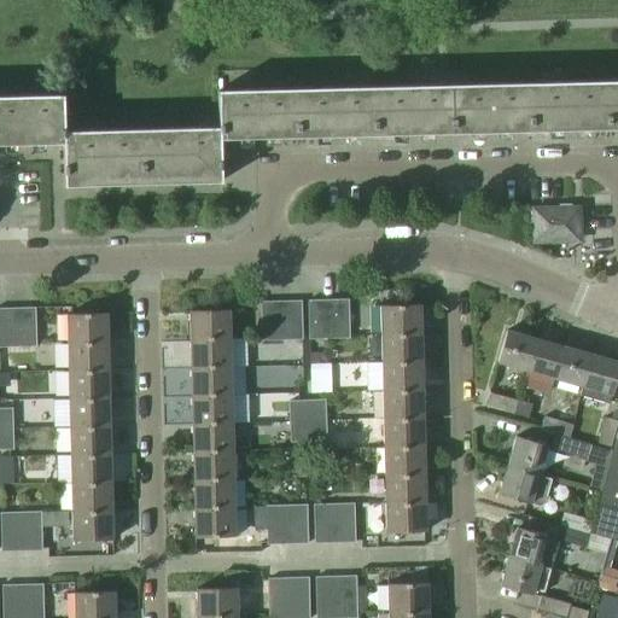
[(617,80),(483,83),(483,97),(482,97),(482,99),(484,99),(484,110),(495,109),(496,132),(617,128),(617,80)]
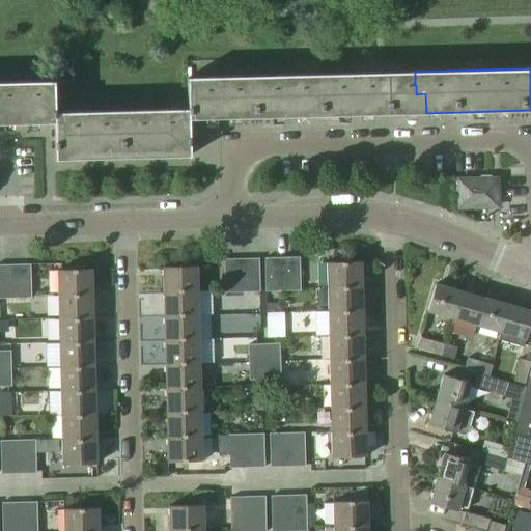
[(345,95),(345,115),(381,114),(426,113),(425,93),(416,94),(416,85),(414,85),(414,83),(415,83),(415,72),(380,73),(355,74),(355,85),(357,85),(357,87),(355,87),(356,95),(345,95)]
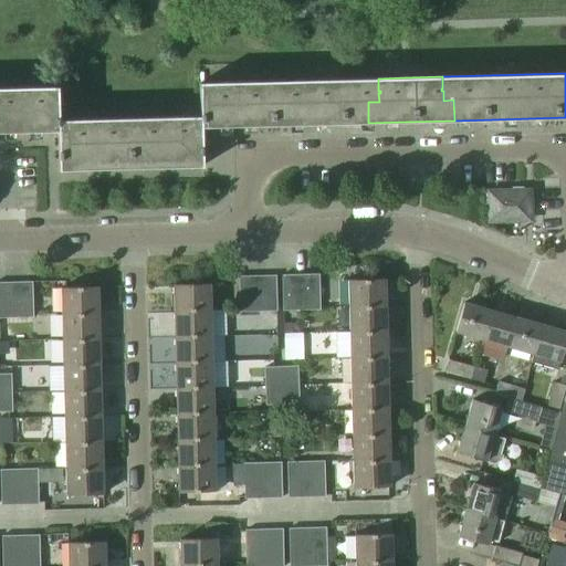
[(378,91),(378,79),(200,83),(201,117),(60,121),(59,87),(0,88),(0,132),(59,130),(60,170),(62,170),(62,164),(201,160),(201,166),(203,166),(202,127),(368,123),(368,102),(379,102),(378,93),(380,93),(380,91),(378,91)]
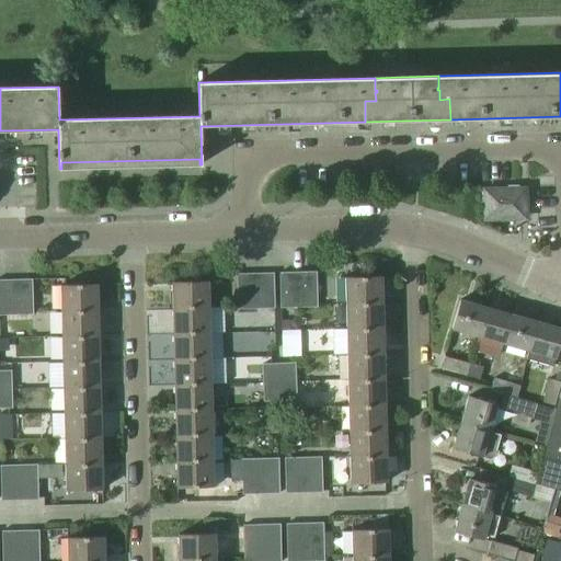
[(528,210),(527,189),(482,190),(482,209),(494,224),(504,224),(516,222),(528,210)]
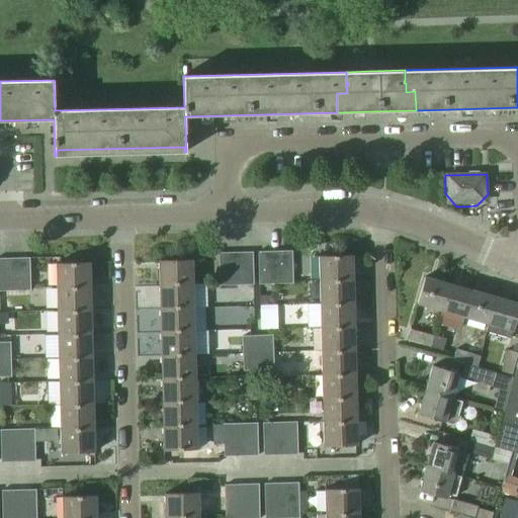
[(293,274),(292,250),(281,251),(282,274),(293,274)]
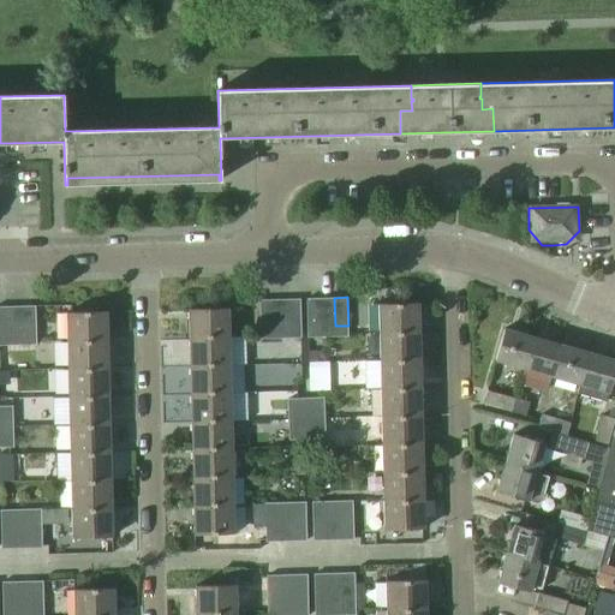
[(302,298),(288,299),(288,328),(303,327),(302,298)]
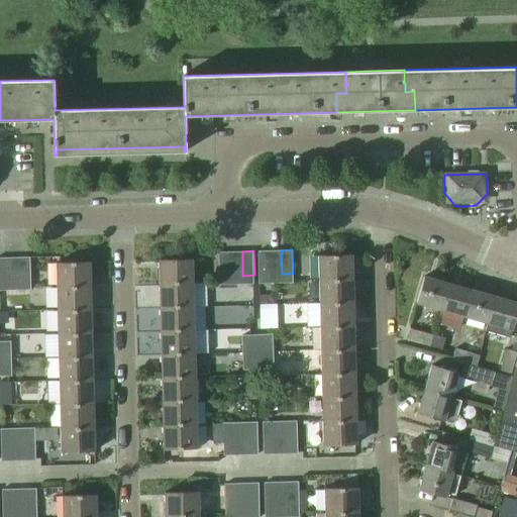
[(271,275),(271,250),(259,250),(260,275),(271,275)]
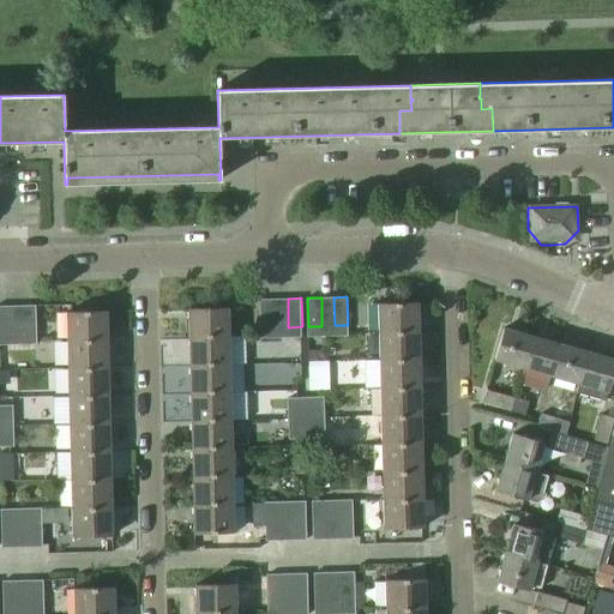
[(335,325),(333,298),(321,298),(321,326),(335,325)]
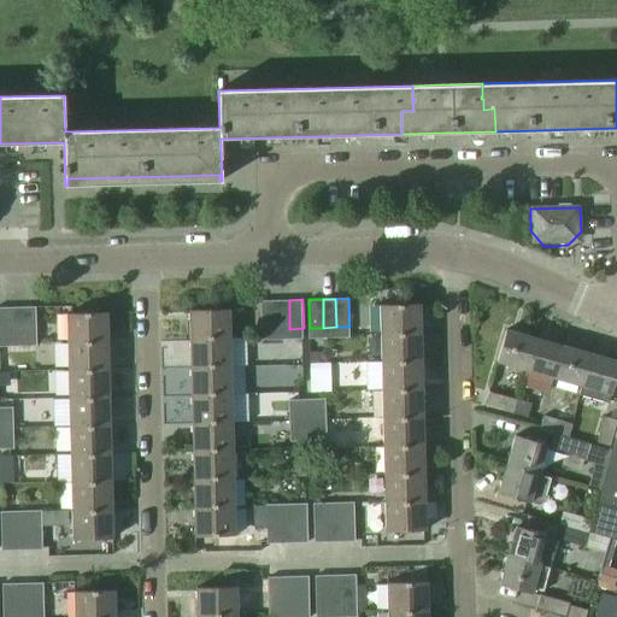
[(276,329),(275,300),(262,300),(263,329),(276,329)]
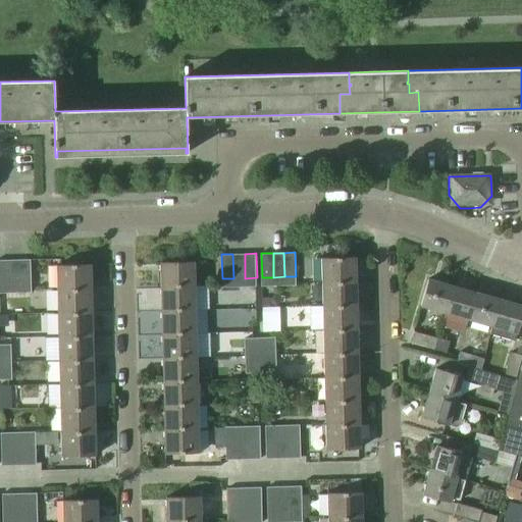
[(245,278),(245,254),(232,254),(233,278),(245,278)]
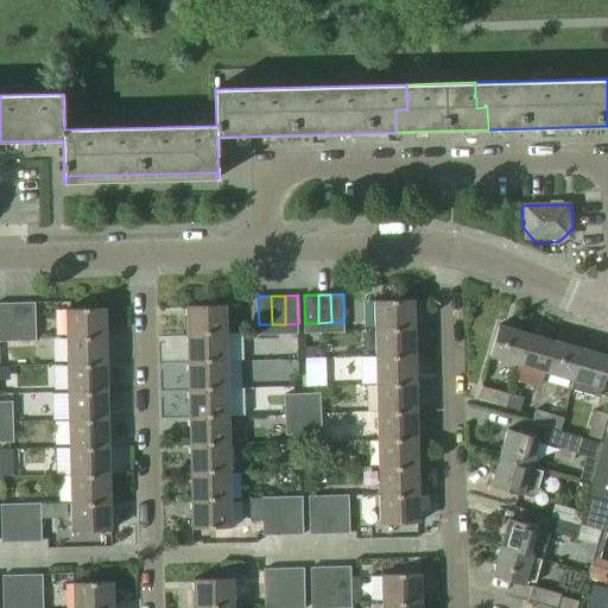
[(416,299),(378,299),(378,327),(416,327),(416,299)]
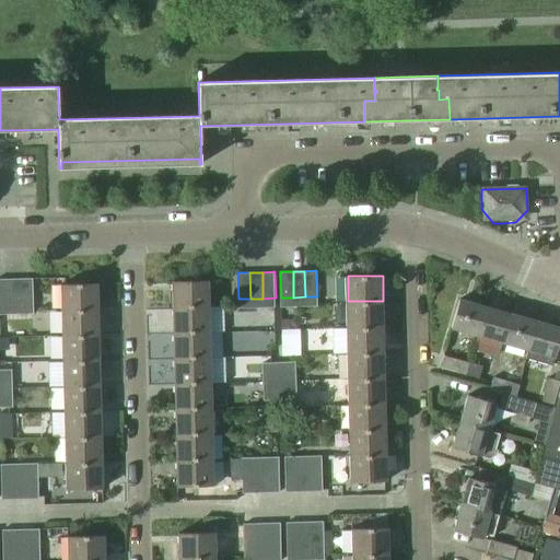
[(34,305),(33,278),(22,279),(23,305),(34,305)]
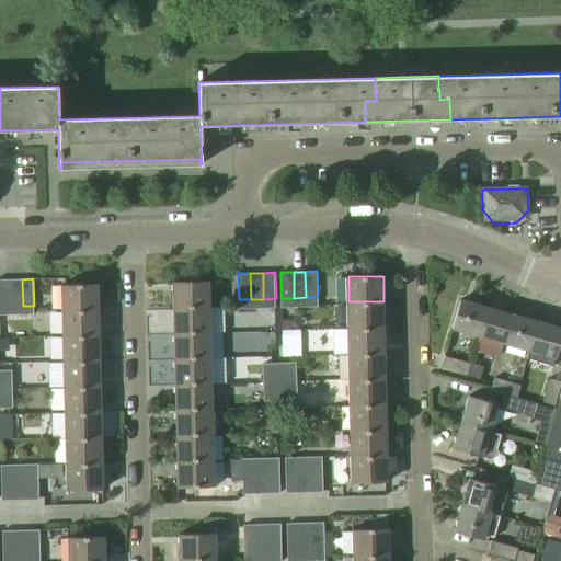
[(0,306),(10,306),(9,279),(0,279),(0,306)]
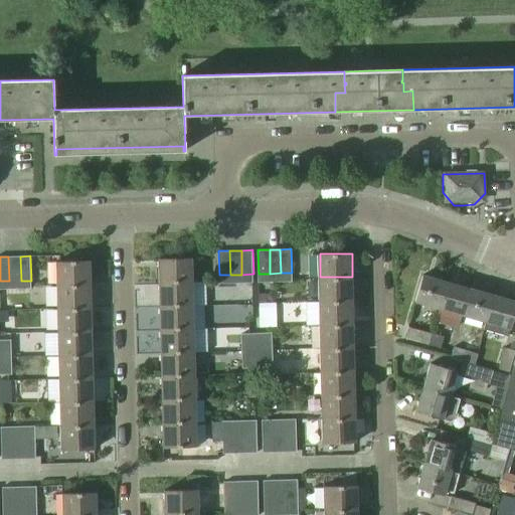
[(21,281),(20,256),(8,256),(9,281),(21,281)]
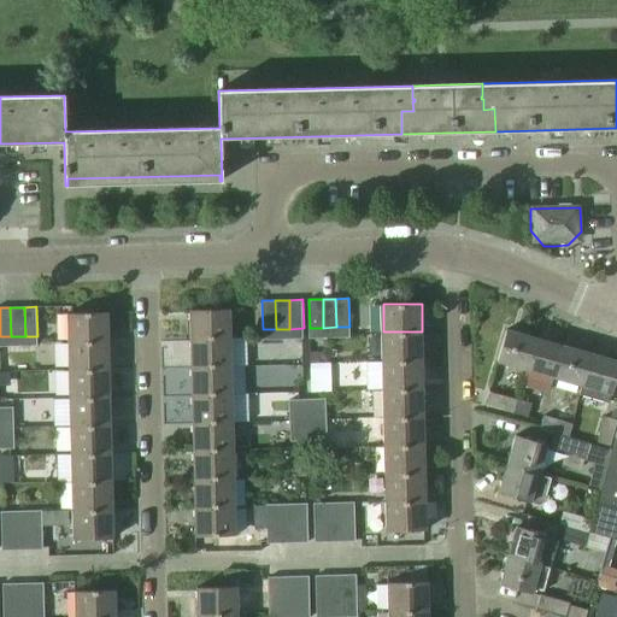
[(229,309),(189,310),(191,338),(229,336),(229,309)]
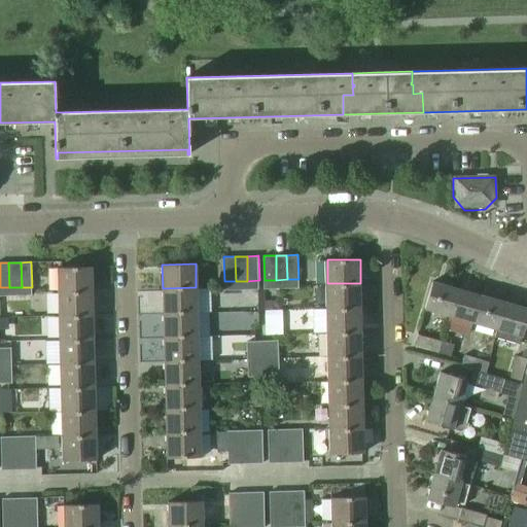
[(93,267),(59,268),(59,290),(93,289),(93,267)]
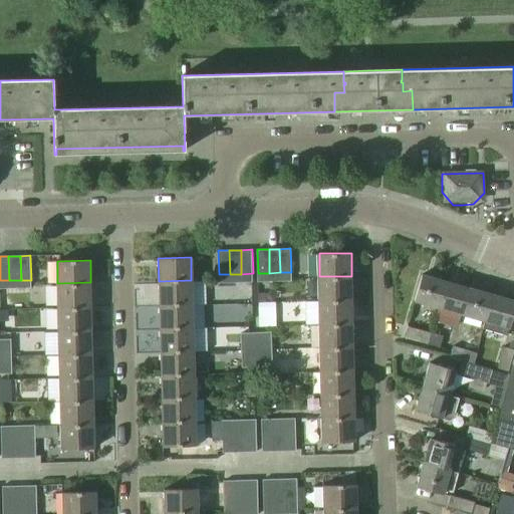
[(291,280),(291,272),(280,272),(269,273),(258,273),(258,281),(291,280)]
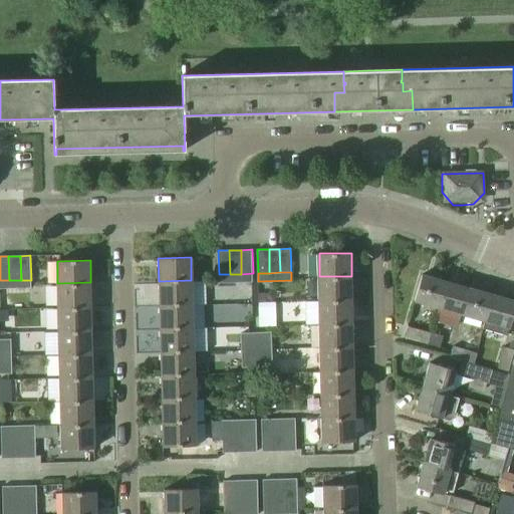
[(253,281),(253,273),(241,274),(230,274),(219,274),(219,282),(253,281)]
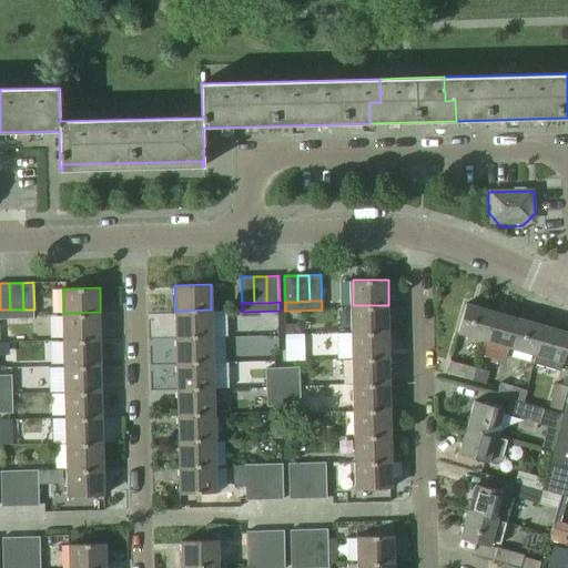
[(484,340),(490,311),(466,303),(457,332),(484,340)]
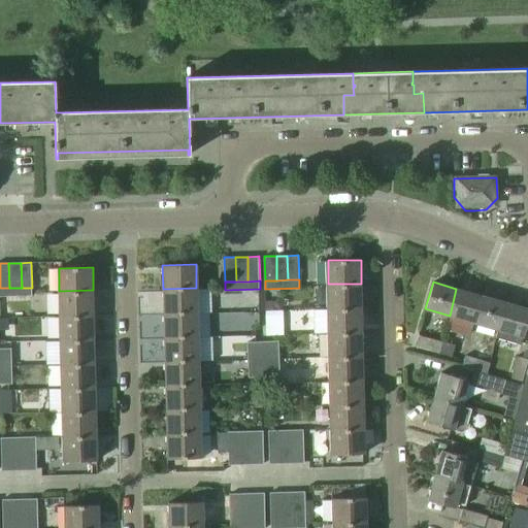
[(361,308),(361,284),(328,284),(328,308),(361,308)]
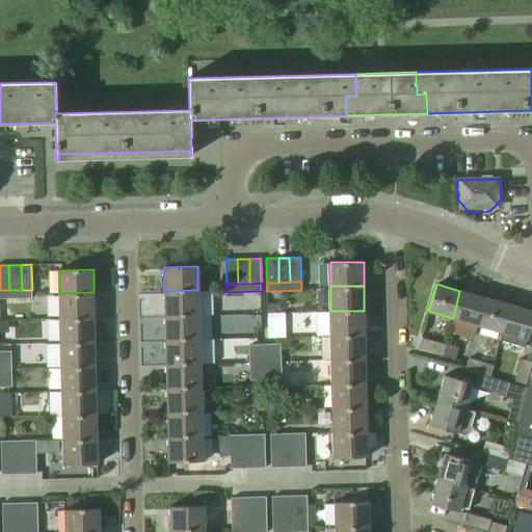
[(0,298),(32,298),(32,290),(22,290),(9,290),(0,290),(0,298)]
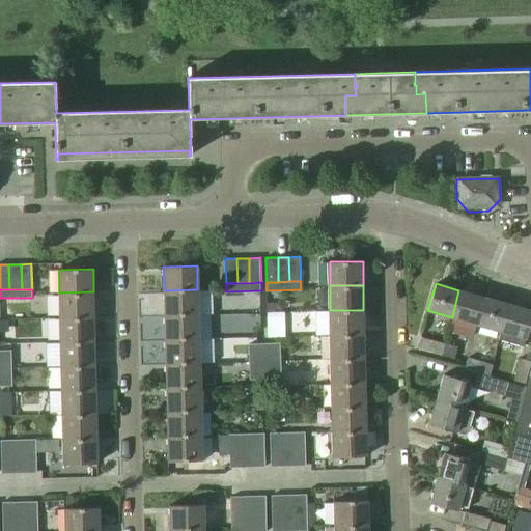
[(198,316),(197,289),(164,290),(165,316),(198,316)]
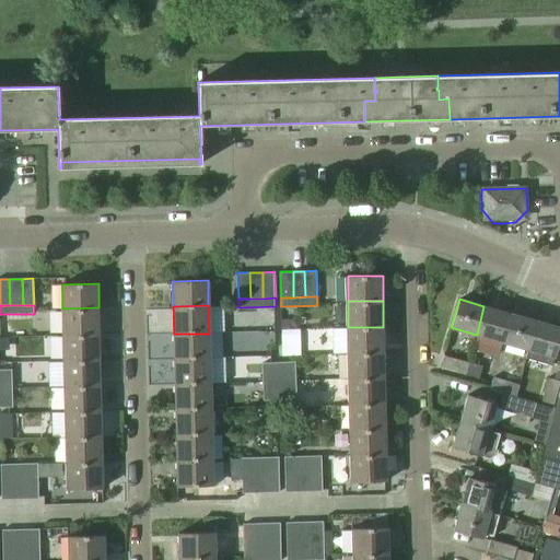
[(503,342),(512,315),(483,306),(477,335),(503,342)]
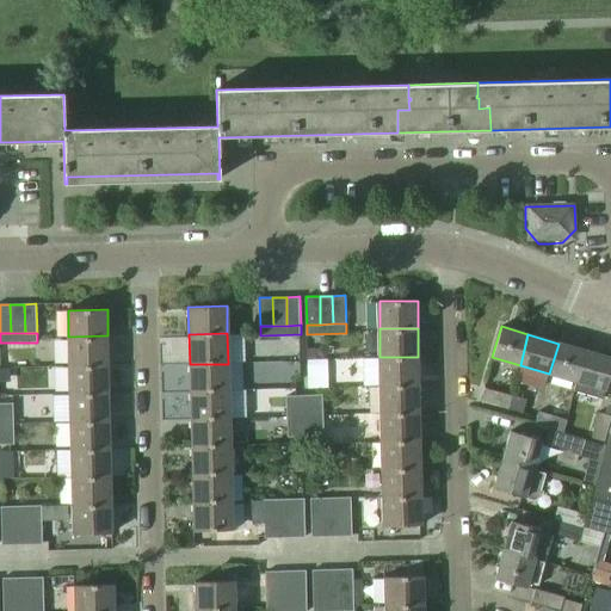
[(109,364),(107,335),(68,337),(69,365),(109,364)]
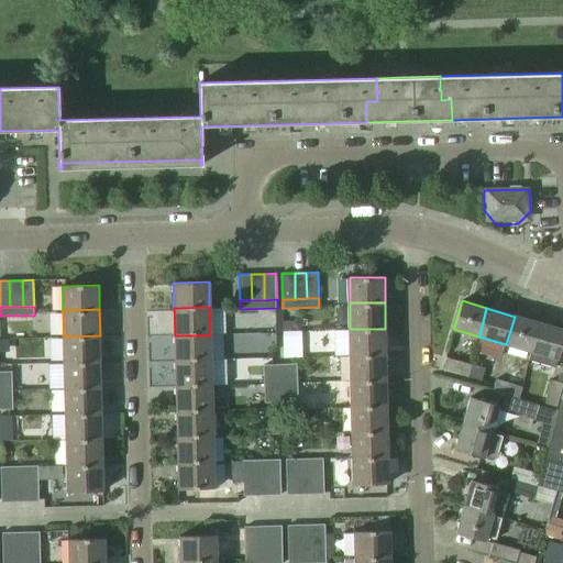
[(531,352),(539,323),(515,317),(506,344),(531,352)]
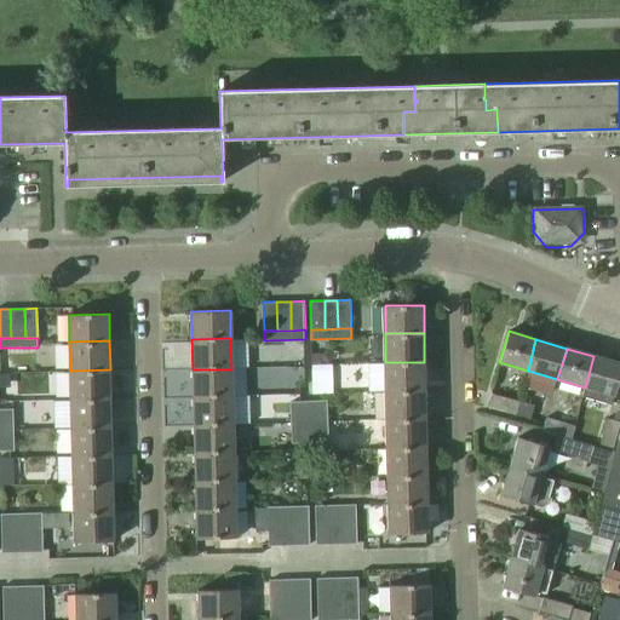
[(619,374),(619,363),(593,356),(585,388),(583,396),(612,405),(614,396),(619,374)]
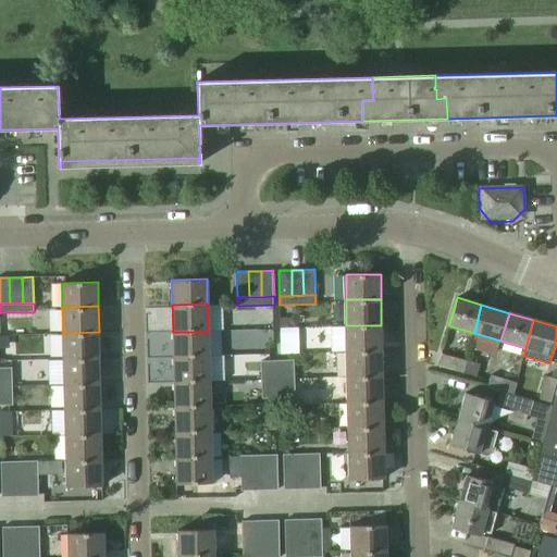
[(382,353),(381,325),(346,325),(347,353),(382,353)]
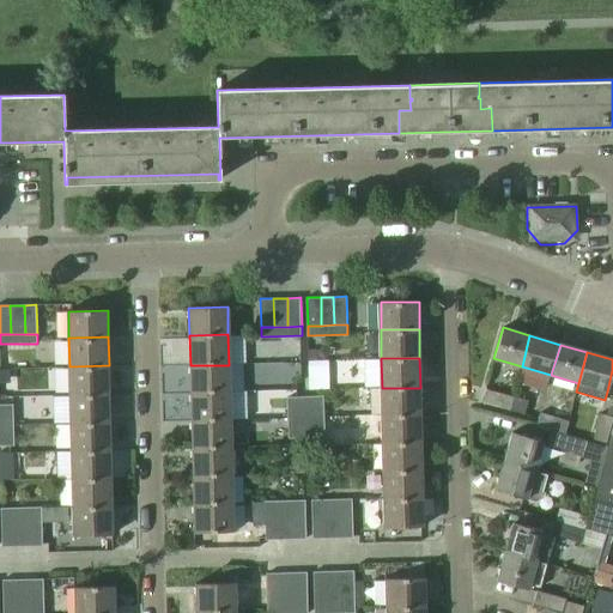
[(329,359),(307,359),(308,389),(329,388),(329,359)]
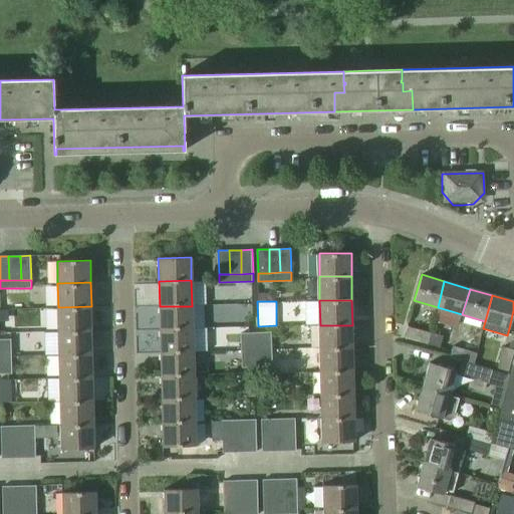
[(91,328),(91,306),(58,307),(58,329),(91,328)]
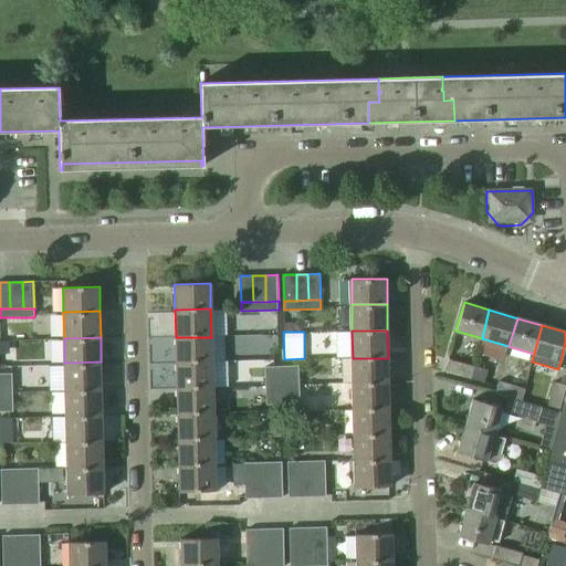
[(212,363),(211,337),(176,337),(176,363),(212,363)]
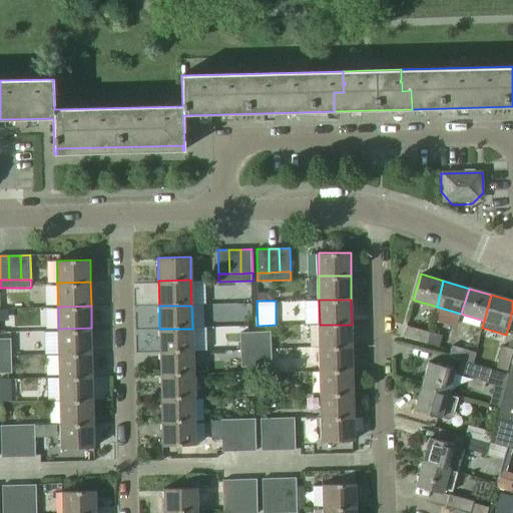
[(352,347),(352,325),(320,325),(320,347),(352,347)]
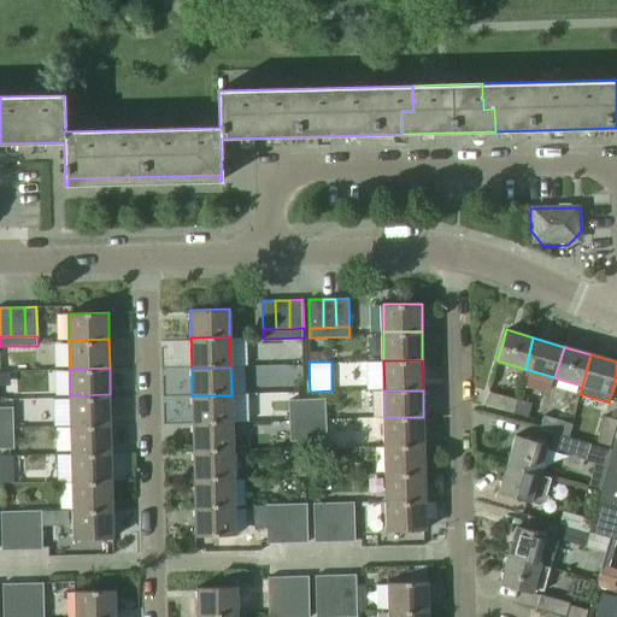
[(512,413),(516,400),(488,393),(485,406),(512,413)]
